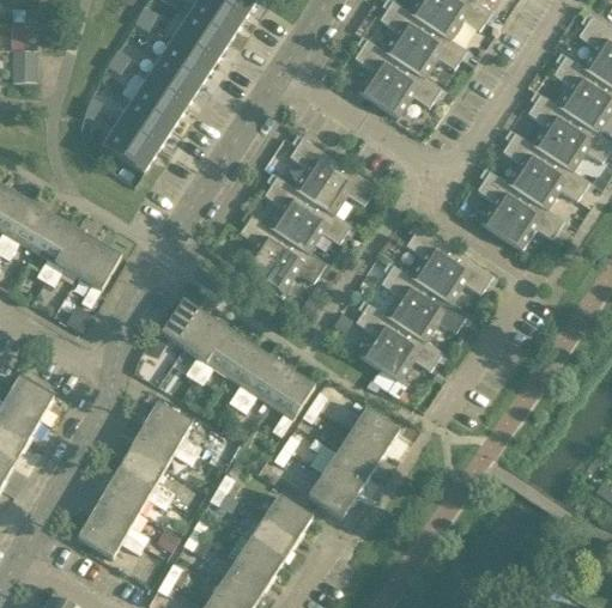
[(198,0),(188,16),(228,42),(242,20),(211,0),(198,0)]
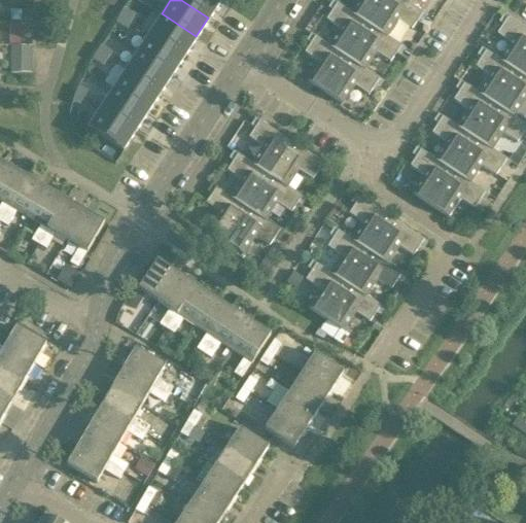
[(181,0),(208,18),(220,0),(181,0)]
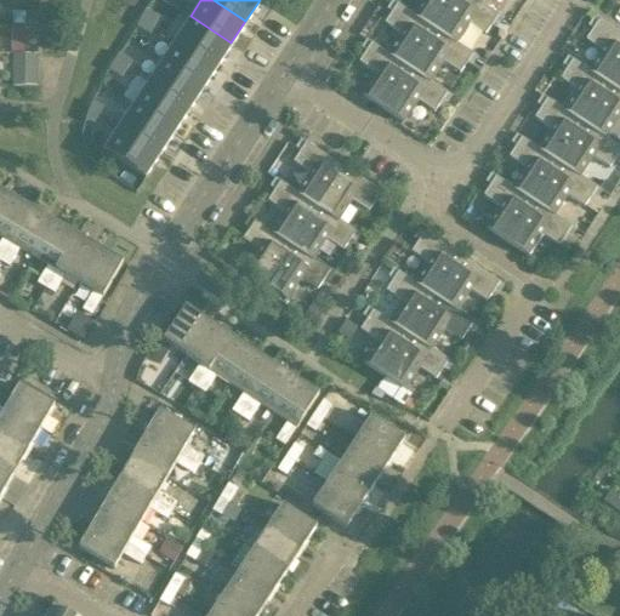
[(400,32),(387,51),(408,64),(433,26),(413,12),(394,0),(392,0),(396,3),(384,21),(400,32)]
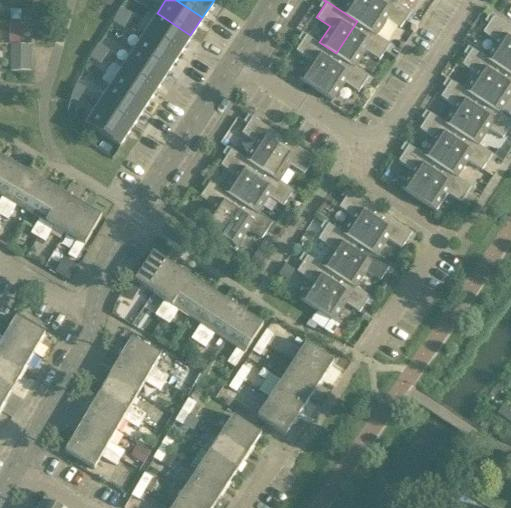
[(346,0),(340,10),(357,21),(371,0),(346,0)]
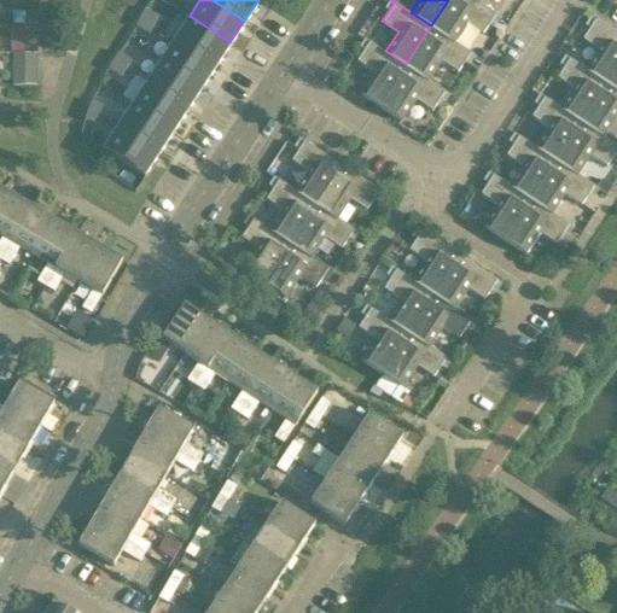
[(448,0),(431,25),(453,40),(465,21),(482,31),(494,13),(499,16),(500,16),(478,1),(476,0),(448,0)]
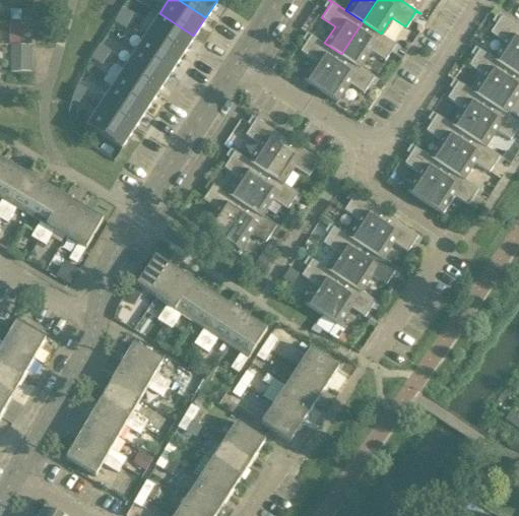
[(132,11),(121,5),(117,12),(128,18),(132,11)]
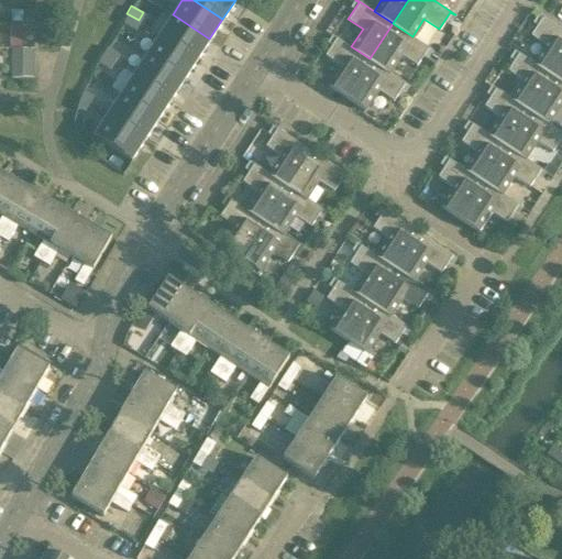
[(33,23),(33,9),(24,9),(24,23),(33,23)]
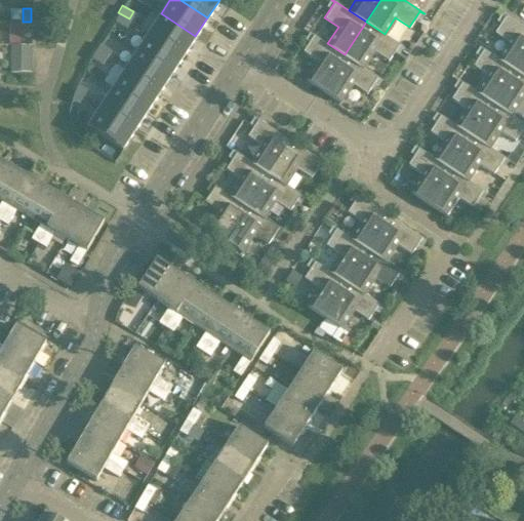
[(118,12),(114,19),(125,26),(129,18),(118,12)]
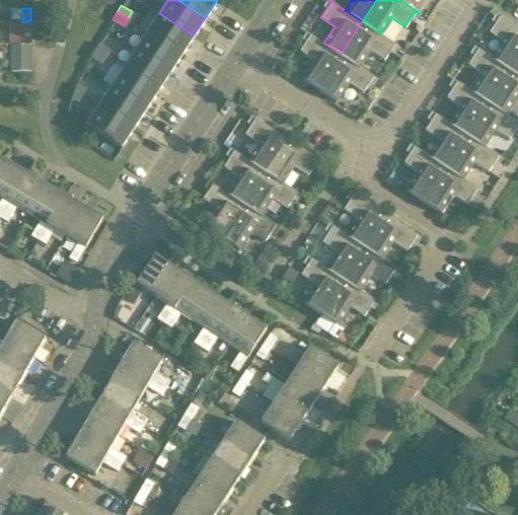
[(509,68),(517,54),(517,27),(495,12),(494,13),(498,15),(489,30),(503,40),(492,57),(509,68)]
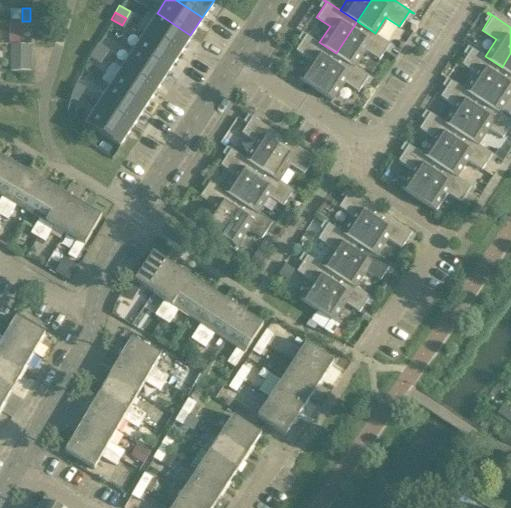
[(145,31),(178,53),(190,35),(157,13),(145,31)]
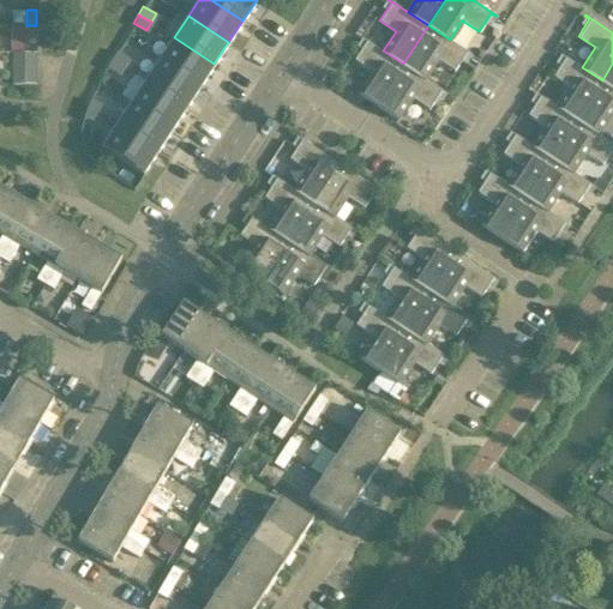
[(36,40),(36,25),(26,25),(26,40),(36,40)]
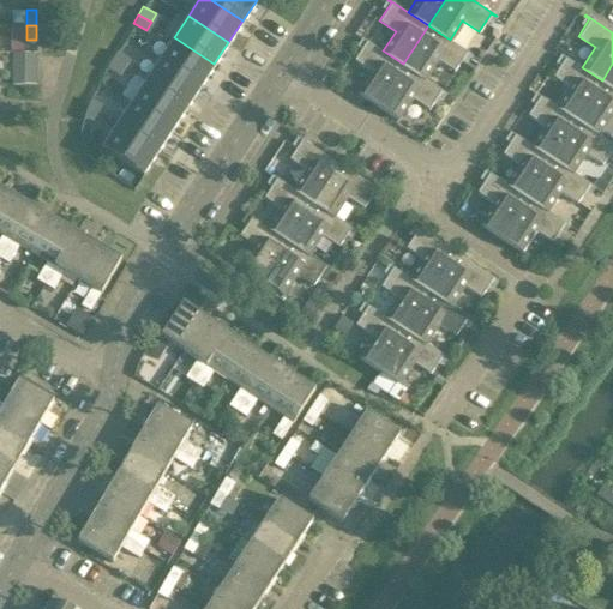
[(428,25),(403,64),(424,78),(437,59),(454,70),(466,52),(470,54),(472,54),(450,40),(428,25)]
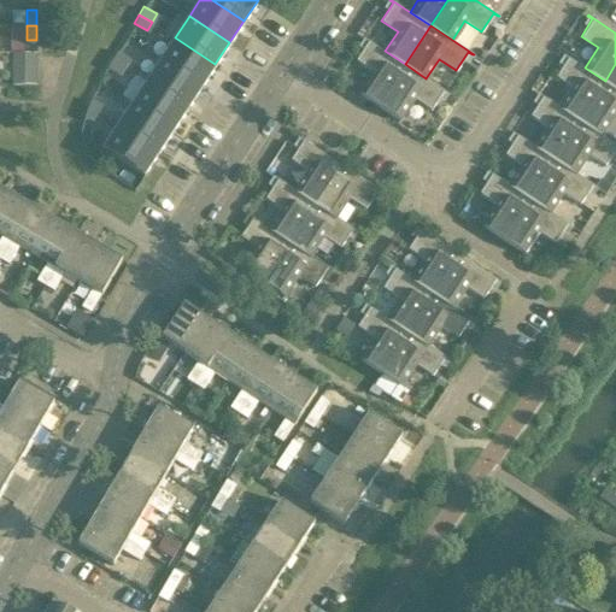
[(405,64),(385,51),(363,36),(362,37),(367,40),(356,59),(373,70),(358,92),(379,105),(405,64)]
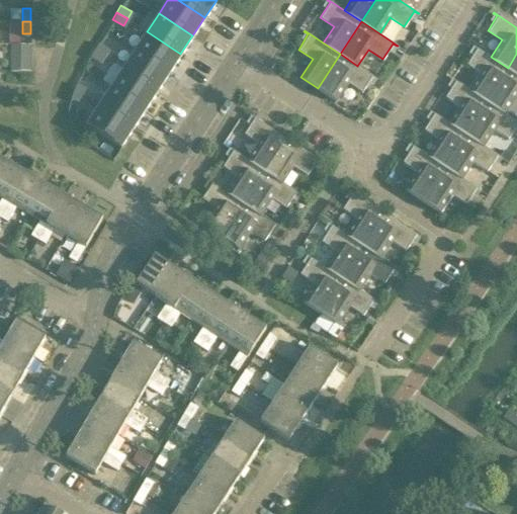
[(147,31),(135,50),(169,72),(180,54),(147,31)]
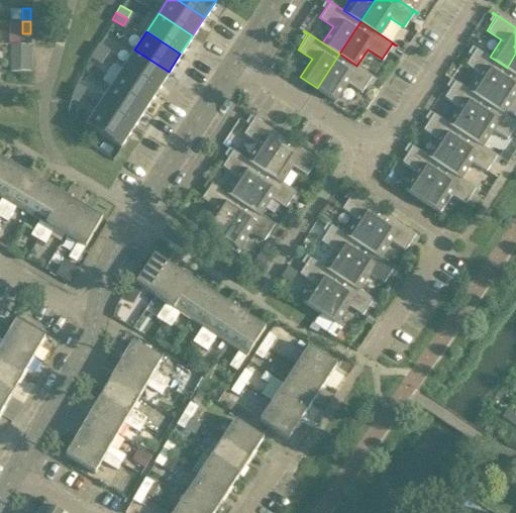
[(28,42),(10,41),(10,69),(28,70),(28,42)]
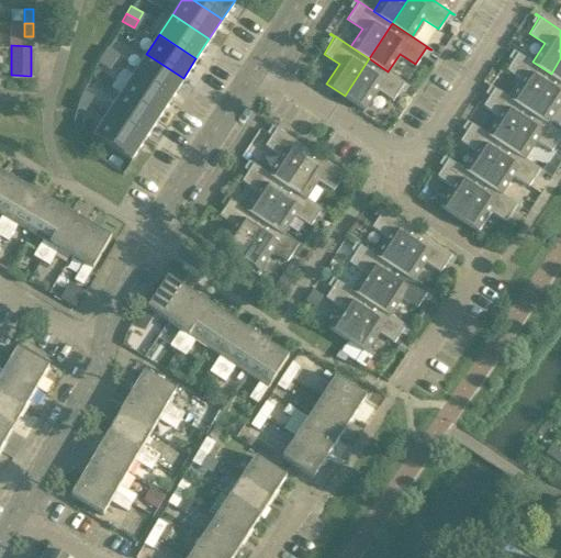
[(102,53),(113,60),(118,53),(107,46),(102,53)]
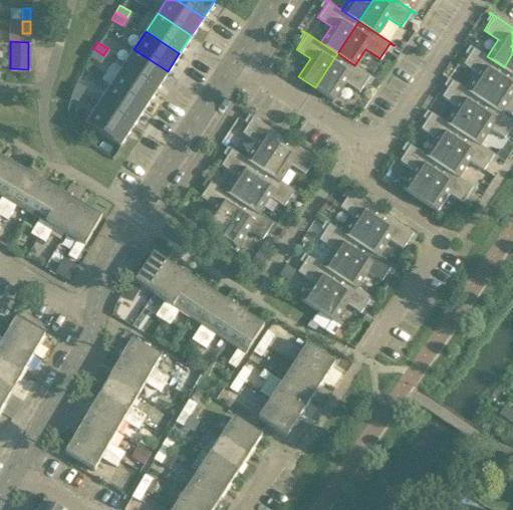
[(504,67),(487,56),(469,44),(468,45),(472,48),(463,62),(477,71),(466,88),(483,99),(504,67)]
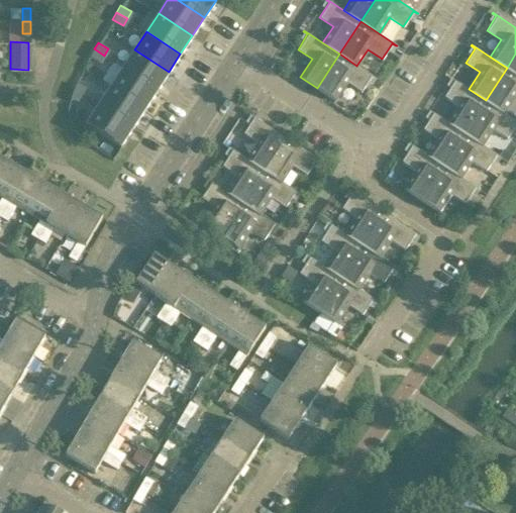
[(94,48),(89,56),(100,63),(104,56),(94,48)]
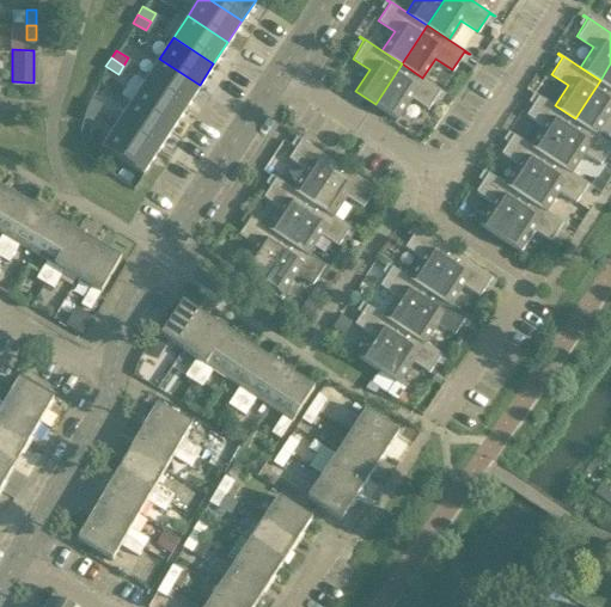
[(188,103),(200,85),(159,59),(145,80),(185,106),(188,103)]
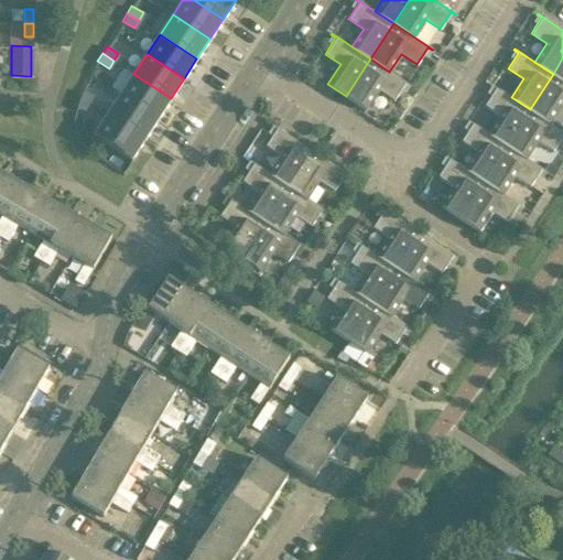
[(409,85),(389,72),(370,58),(346,96),(365,108),(378,88),(393,99),(404,83),(409,85)]
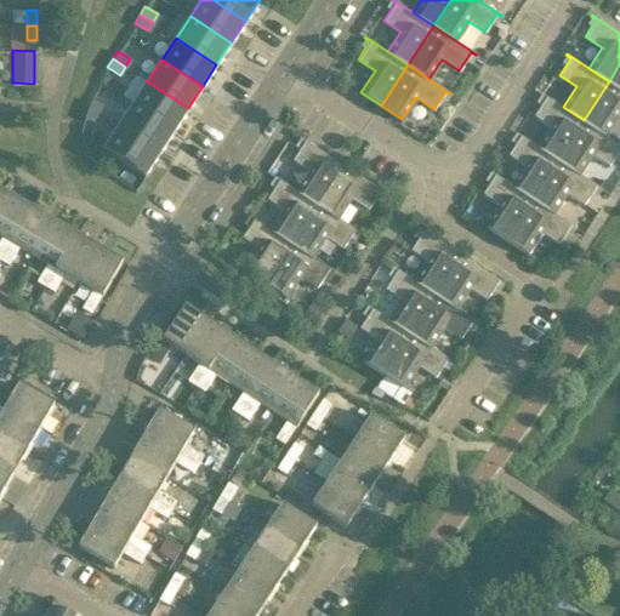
[(619,64),(609,81),(619,89),(619,64)]
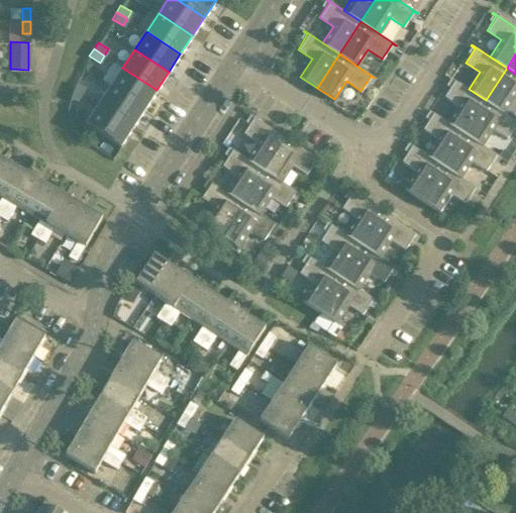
[(110,86),(144,108),(157,90),(122,68),(110,86)]
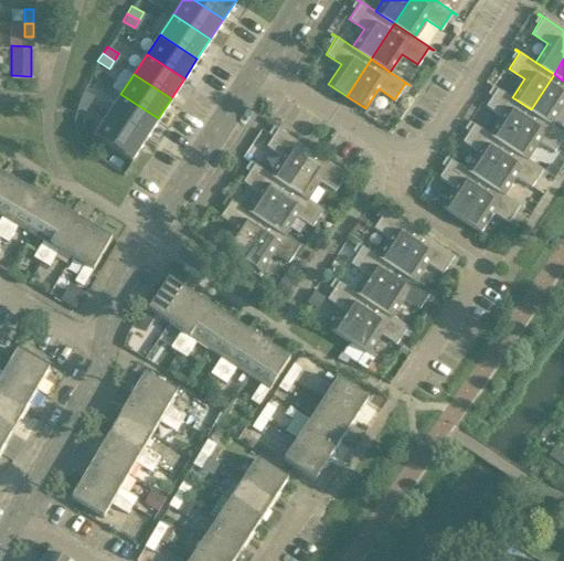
[(531,109),(550,123),(562,104),(563,105),(563,81),(554,74),(531,109)]
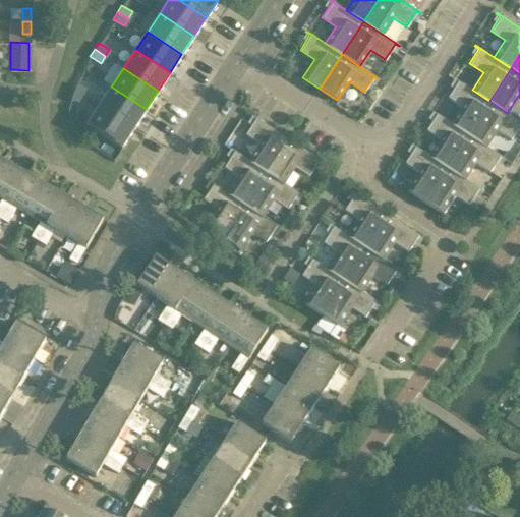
[(489,101),(472,90),(454,77),(453,78),(457,81),(448,96),(462,105),(451,122),(468,133),(489,101)]
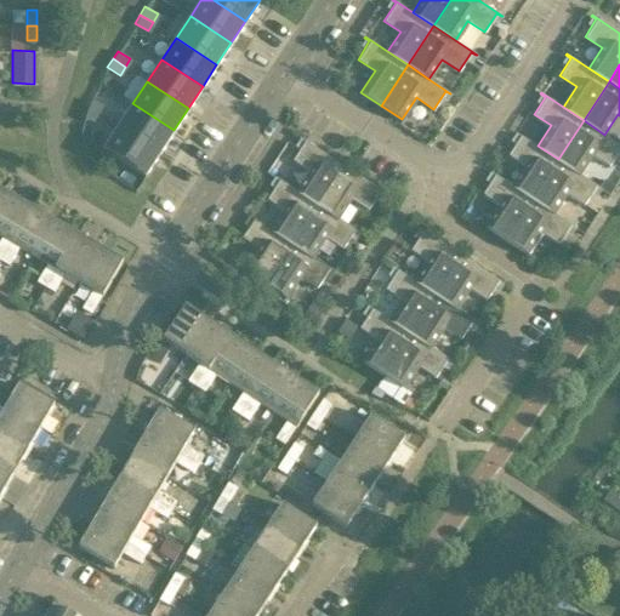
[(104,104),(91,100),(87,108),(101,114),(104,104)]
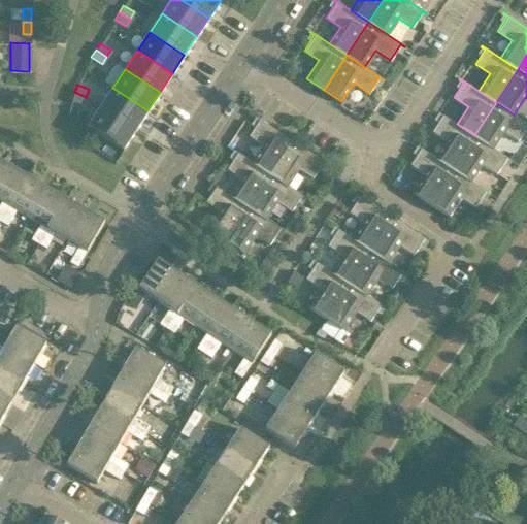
[(101,106),(135,129),(147,110),(112,88),(101,106)]
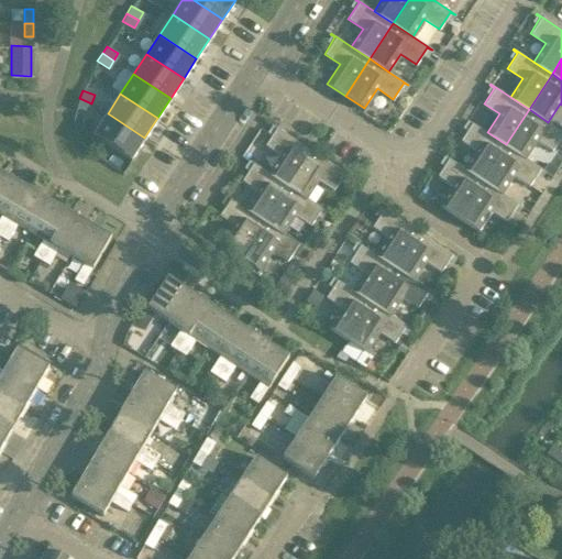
[(88,111),(91,103),(79,98),(76,107),(88,111)]
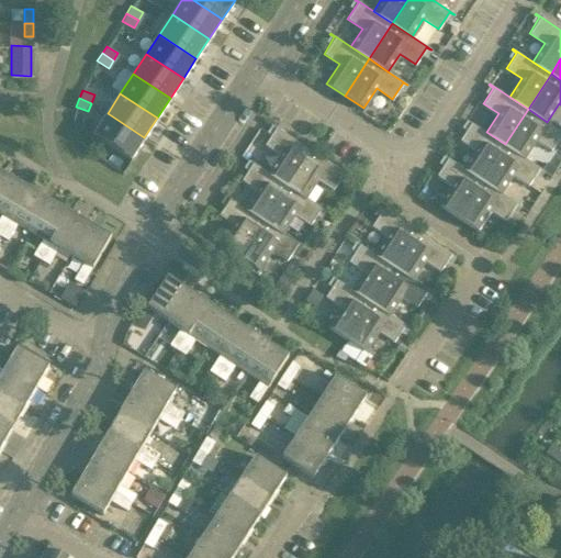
[(505,144),(524,157),(535,138),(551,149),(560,133),(560,131),(547,122),(528,109),(505,144)]
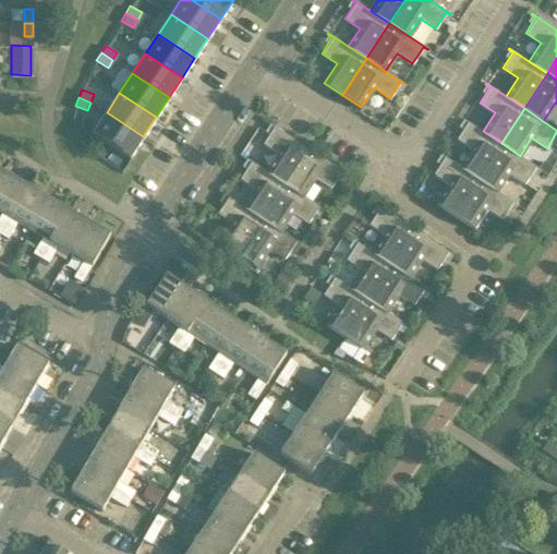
[(130,157),(143,136),(107,112),(93,133),(130,157)]
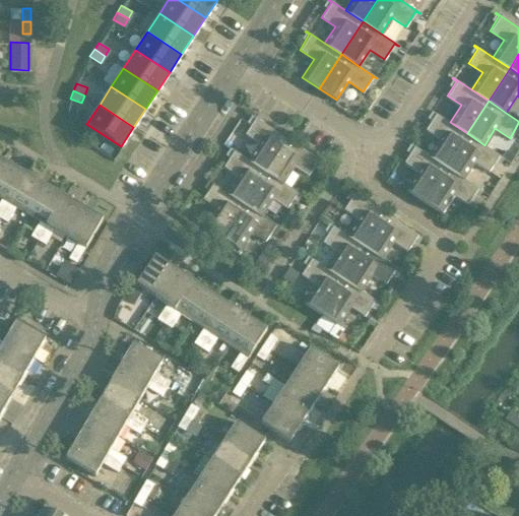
[(467,133),(450,122),(432,110),(431,111),(435,114),(426,128),(440,137),(429,154),(446,166),(467,133)]
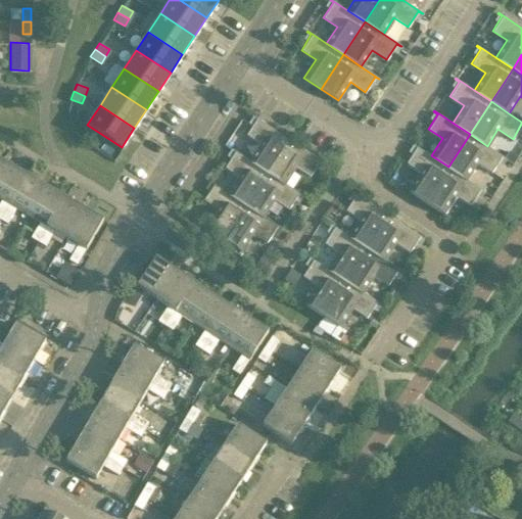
[(249,160),(267,172),(288,139),(252,115),(251,115),(255,119),(245,134),(259,143),(249,160)]
